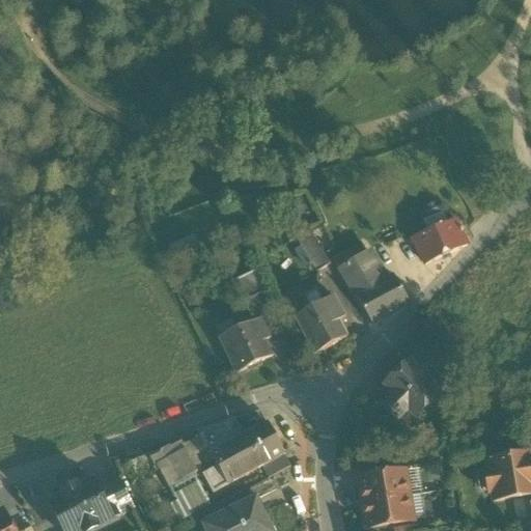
[(423,221),(444,218),(442,201),(421,203),(423,221)]
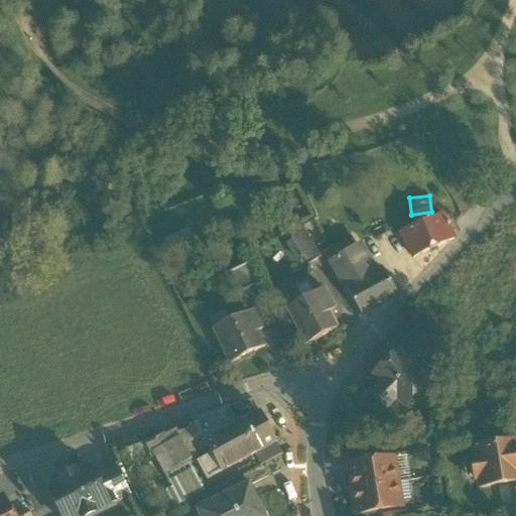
[(402,231),(413,254),(453,236),(442,213),(402,231)]
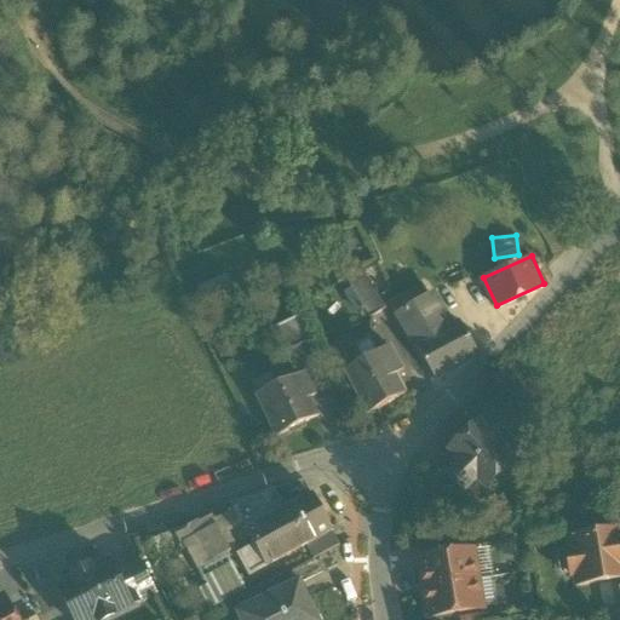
[(345,277),(371,317),(385,309),(385,308),(361,270),(345,277)]
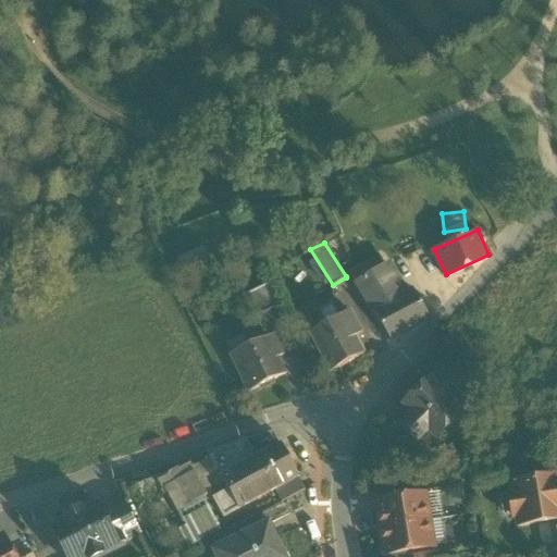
[(350,272),(356,282),(384,263),(379,254),(350,272)]
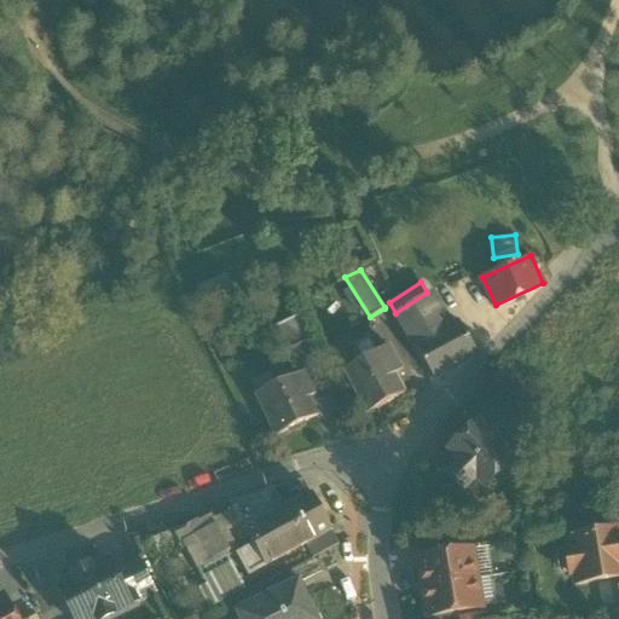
[(395,313),(434,377),(478,353),(458,319),(447,325),(428,293),(427,293),(395,313)]
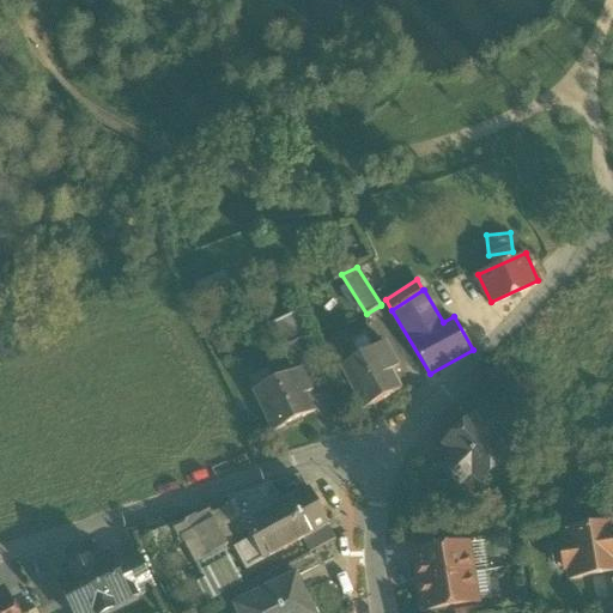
[(269,326),(280,350),(308,337),(309,335),(297,311),(296,313),(269,326)]
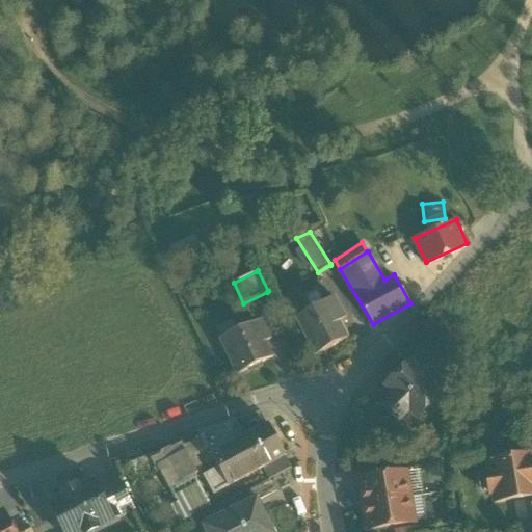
[(335,296),(322,303),(317,292),(290,307),(295,318),(315,355),(348,338),(340,321),(346,318),(335,296)]
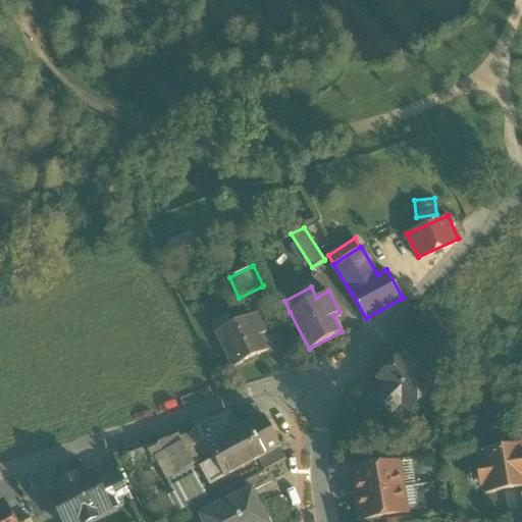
[(217,332),(233,367),(266,352),(258,336),(264,333),(255,314),(250,317),(248,312),(229,320),(231,325),(217,332)]
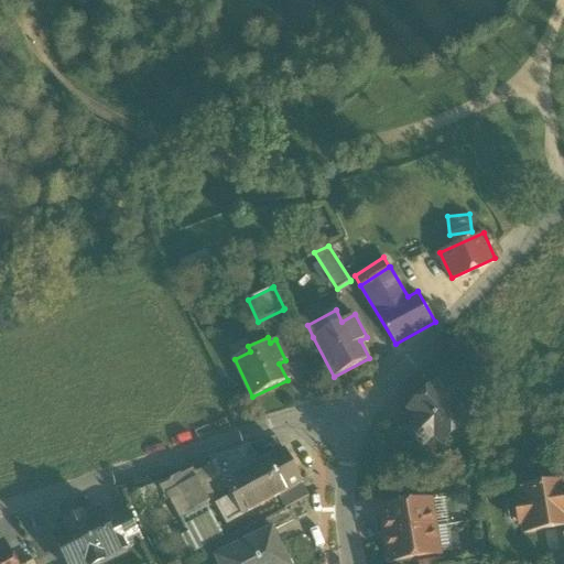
[(407,431),(421,446),(434,433),(442,442),(467,416),(434,383),(409,409),(419,419),(407,431)]
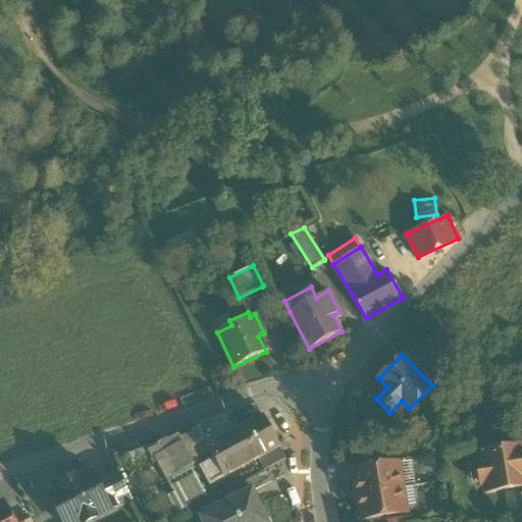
[(230,434),(237,446),(247,465),(258,459),(279,447),(263,416),(230,434)]
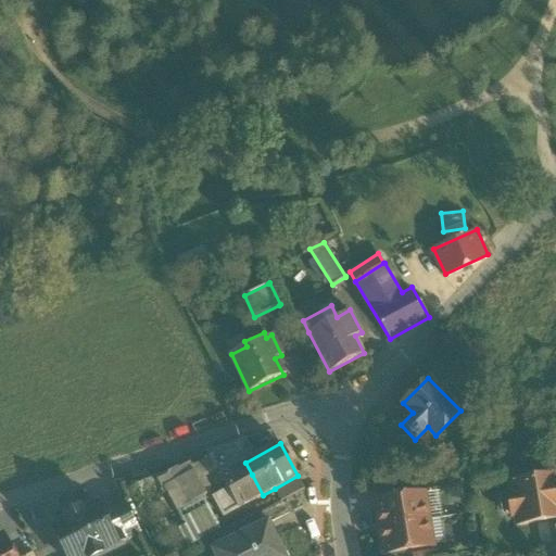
[(177,509),(207,492),(188,459),(159,478),(177,509)]
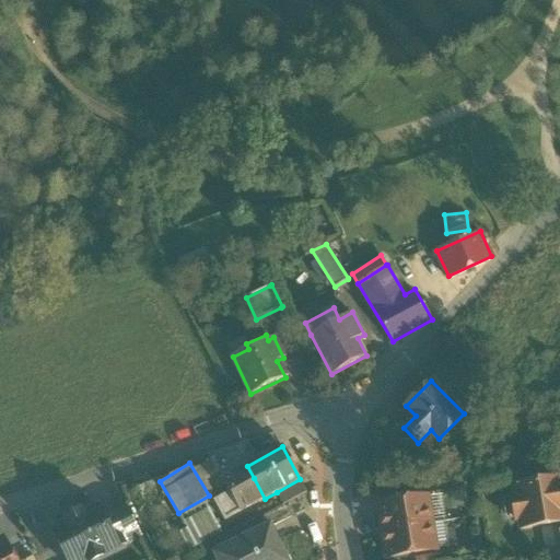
[(219,475),(222,480),(231,476),(228,469),(219,475)]
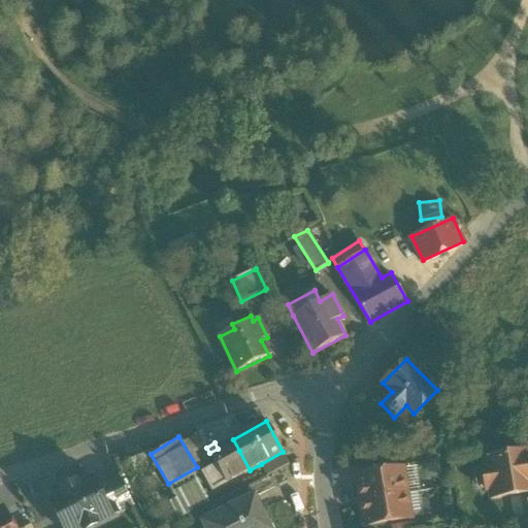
[(226,483),(250,470),(239,451),(224,460),(220,453),(211,457),(226,483)]
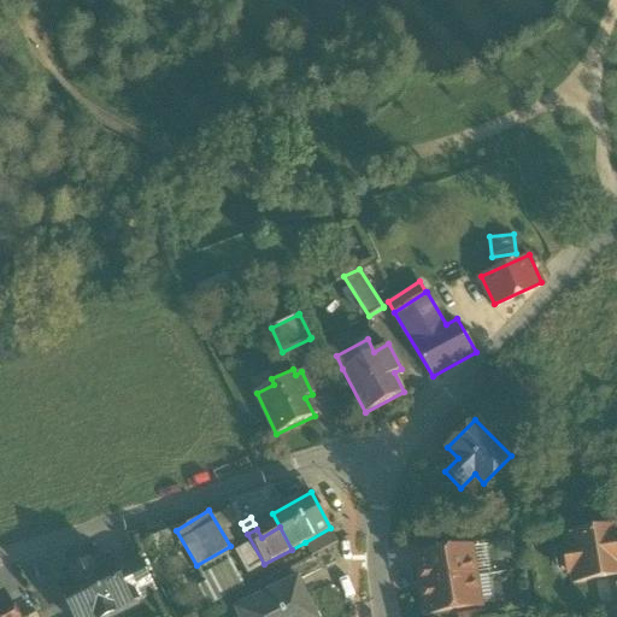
[(305,542),(312,556),(338,541),(330,528),(305,542)]
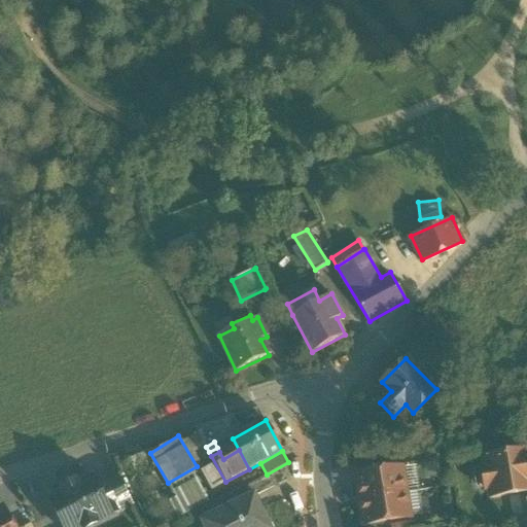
[(488,490),(490,498),(526,492),(526,458),(526,453),(484,460),(485,468),(482,468),(485,491),(488,490)]
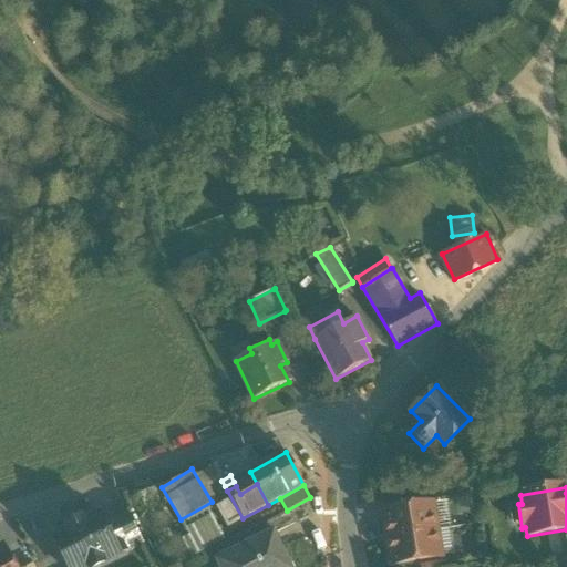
[(383,500),(385,513),(411,508),(410,495),(383,500)]
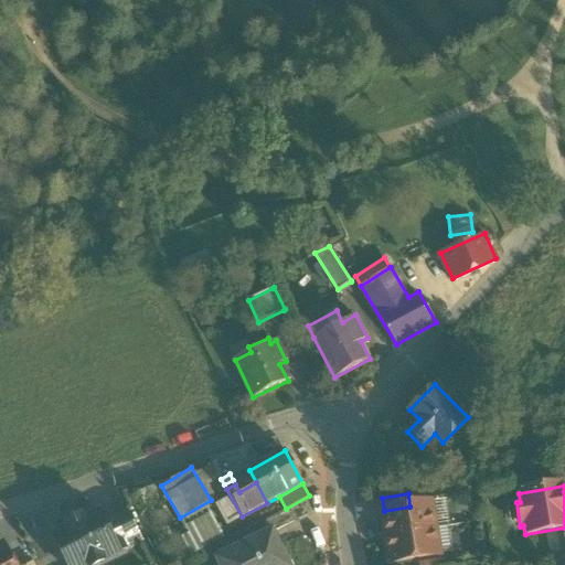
[(385,531),(386,537),(435,529),(430,503),(409,507),(384,511),(387,530),(385,531)]
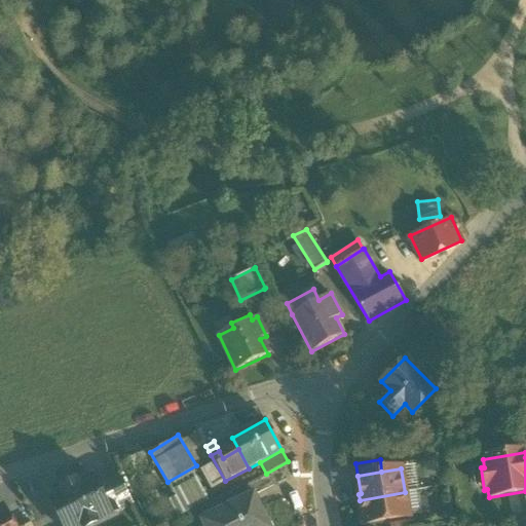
[(95,483),(111,515),(133,503),(116,472),(95,483)]
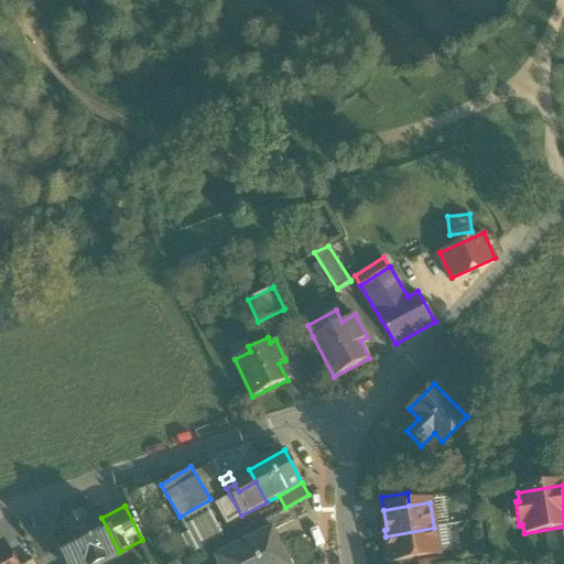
[(53,537),(66,563),(75,563),(84,560),(86,563),(95,563),(119,552),(101,518),(98,512),(83,520),(82,517),(65,524),(67,529),(53,537)]
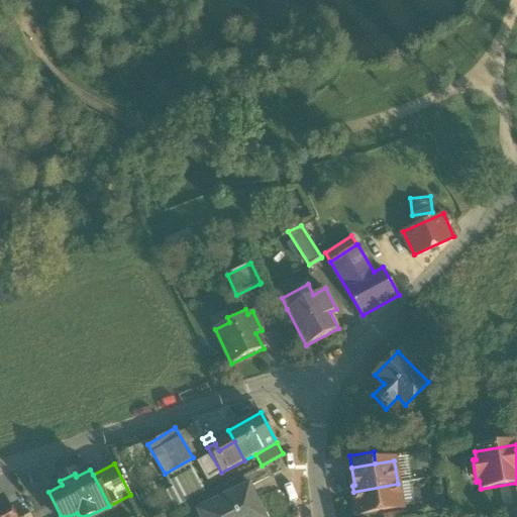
[(198,475),(174,484),(181,501),(204,492),(198,475)]
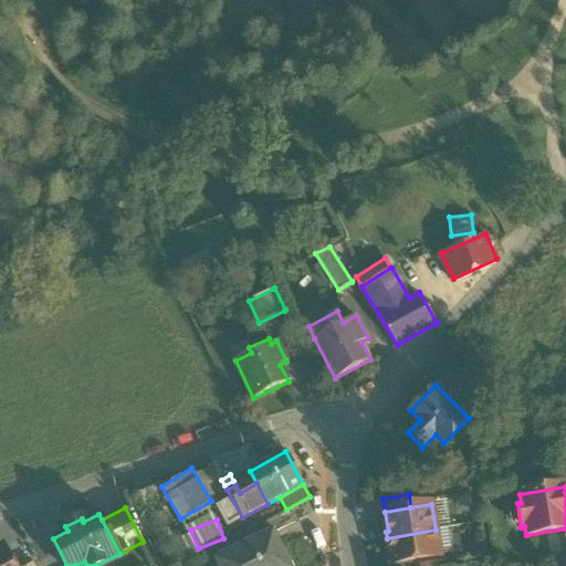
[(440,556),(436,530),(387,538),(388,545),(390,545),(394,564),(419,559),(440,556)]
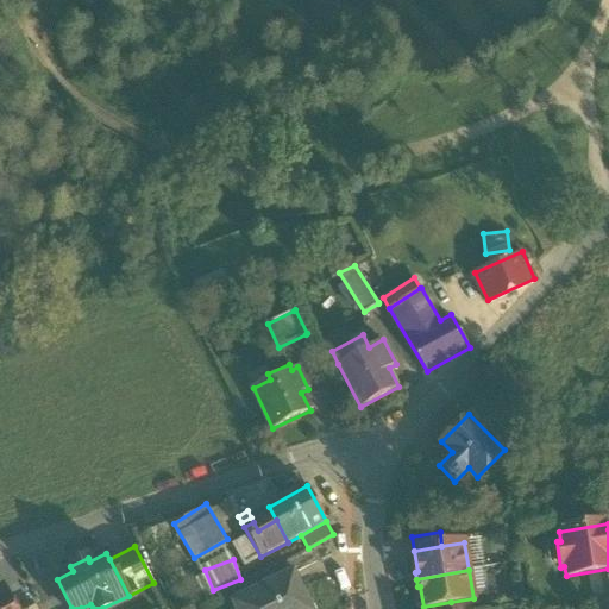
[(238,608),(313,608),(293,571),(234,601),(238,608)]
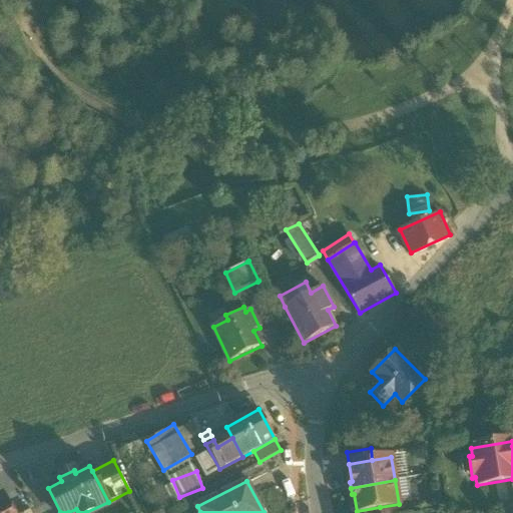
[(0,512),(11,512),(3,496),(0,497),(0,512)]
